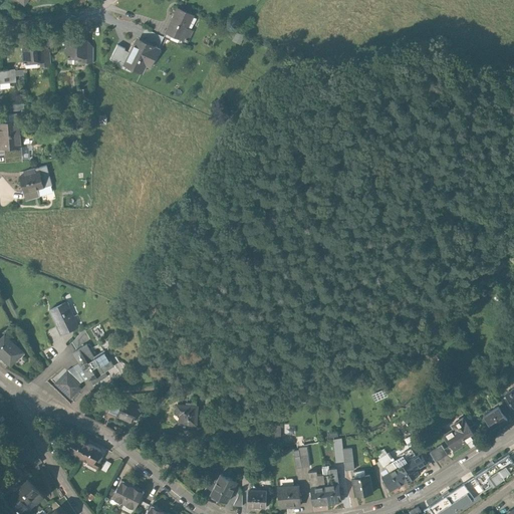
[(167,31),(183,38),(194,14),(178,7),(167,31)]
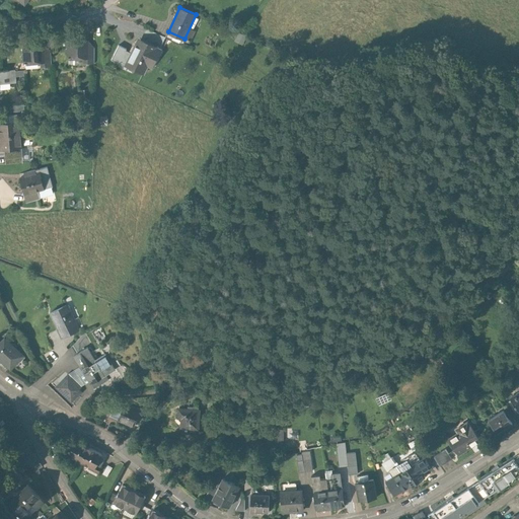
[(141,39),(159,48),(164,38),(146,28),(141,39)]
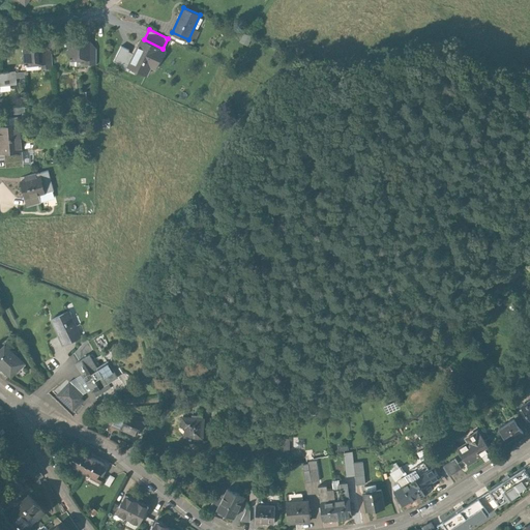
[(190,40),(188,39),(172,32),(169,38),(187,48),(190,40)]
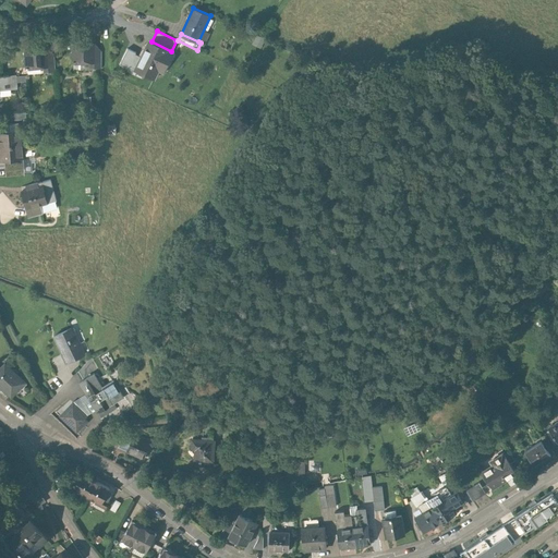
[(166,62),(171,51),(152,41),(147,50),(145,48),(135,68),(155,77),(158,70),(158,69),(161,60),(166,62)]
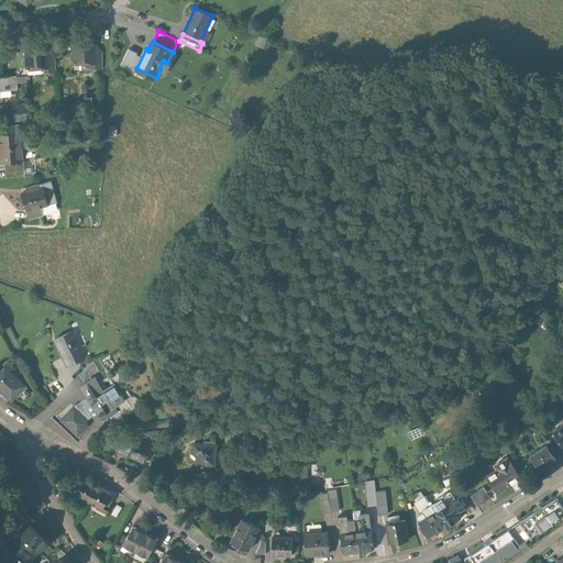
[(74,62),(95,62),(96,52),(96,44),(74,44),(74,51),(73,52),(72,58),(74,59),(74,62)]
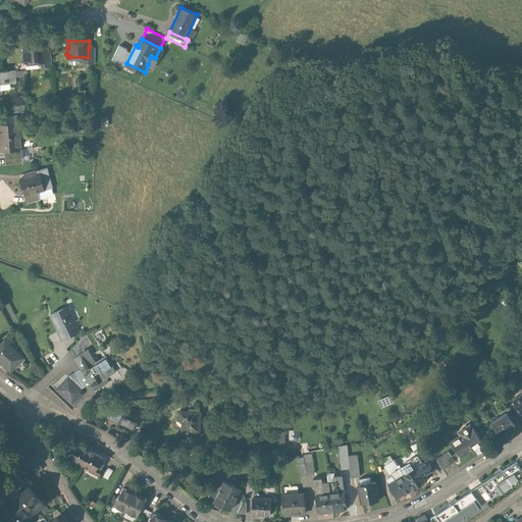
[(24,63),(44,62),(45,62),(45,52),(44,45),(23,46),(23,53),(22,54),(22,59),(24,60),(24,63)]
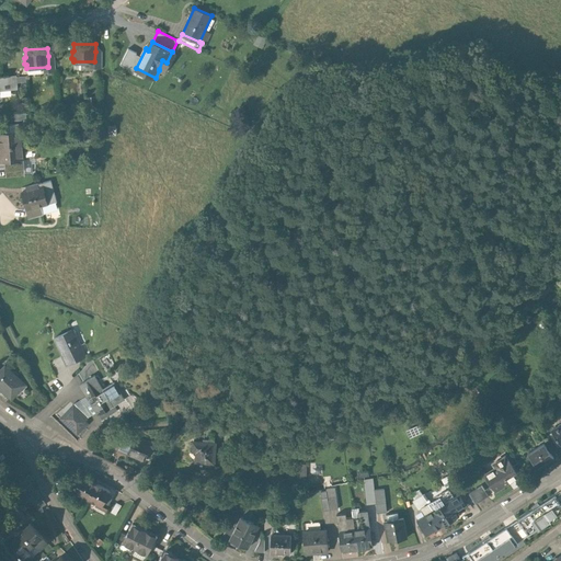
[(0,89),(16,88),(15,75),(0,76),(0,89)]
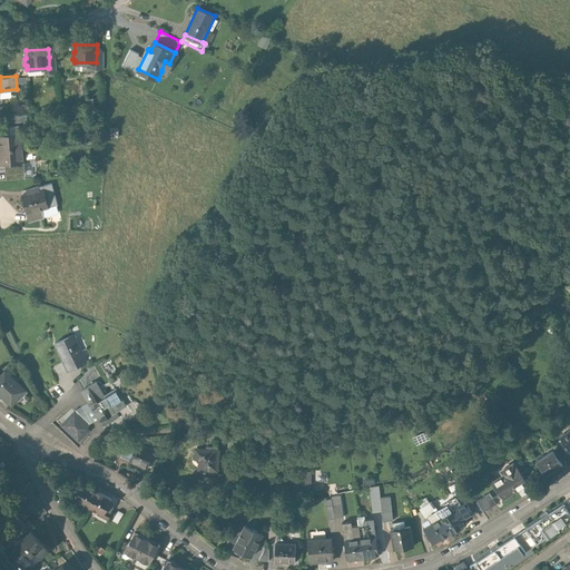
[(0,149),(22,148),(22,141),(23,141),(22,133),(21,133),(18,126),(10,127),(8,134),(0,134),(0,149)]
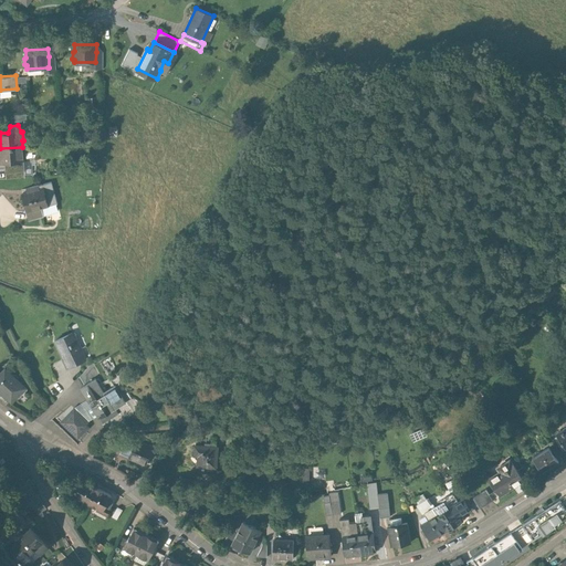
[(23,154),(22,147),(0,148),(0,164),(6,164),(7,173),(24,171),(23,161),(25,161),(24,153),(23,154)]
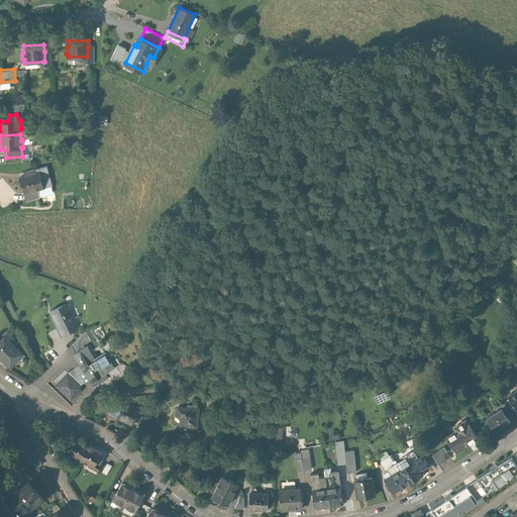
[(23,185),(27,200),(39,197),(37,191),(53,187),(46,167),(35,170),(34,170),(26,172),(27,175),(20,177),(22,185),(23,185)]
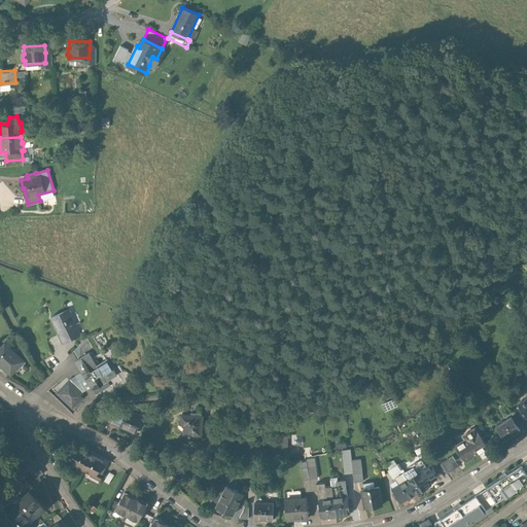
[(50,318),(62,344),(79,336),(68,311),(50,318)]
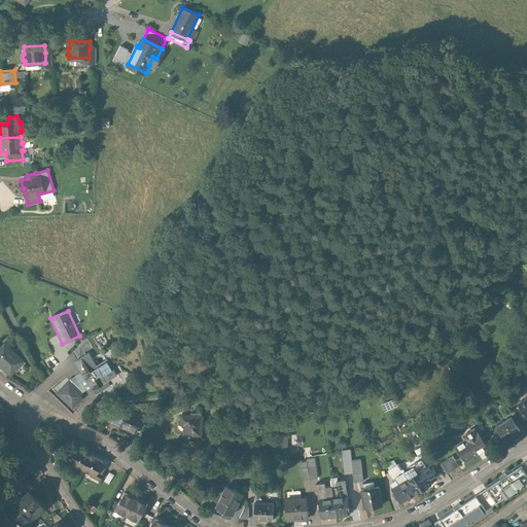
[(82,375),(98,364),(84,343),(77,348),(82,356),(74,361),(82,375)]
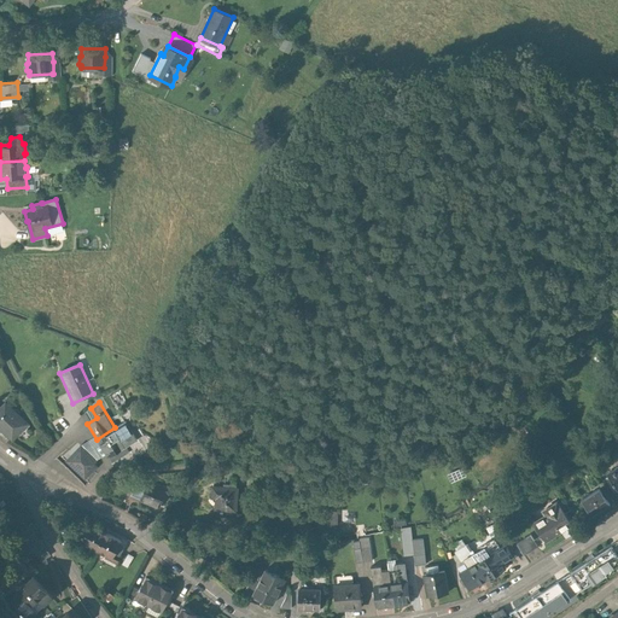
[(0,410),(0,433),(11,445),(24,431),(15,421),(17,419),(4,407),(0,410)]
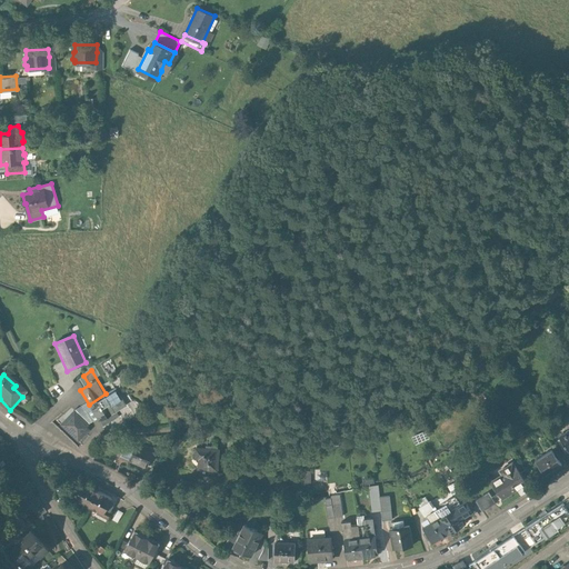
[(116,388),(106,393),(89,405),(99,420),(102,419),(106,425),(118,416),(115,410),(133,399),(128,391),(120,396),(116,388)]
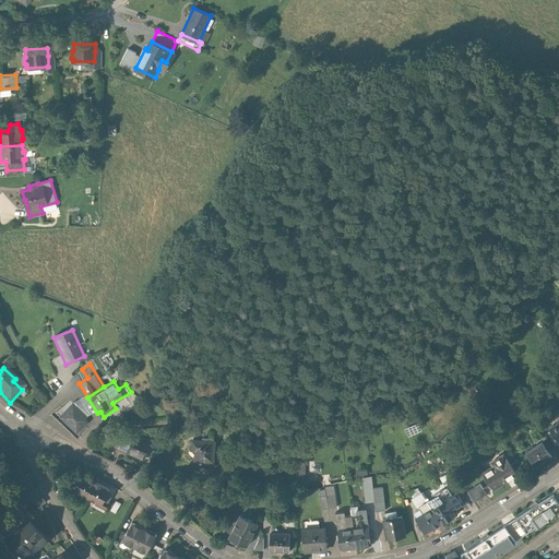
[(80,414),(72,406),(59,419),(76,437),(86,426),(84,424),(86,421),(79,414),(80,414)]
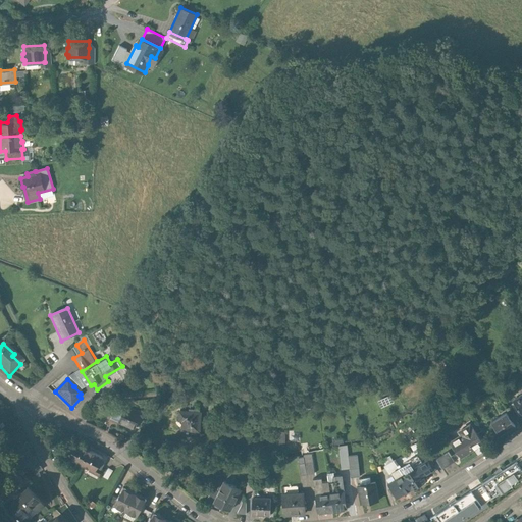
[(521,393),(513,400),(521,414),(521,393)]
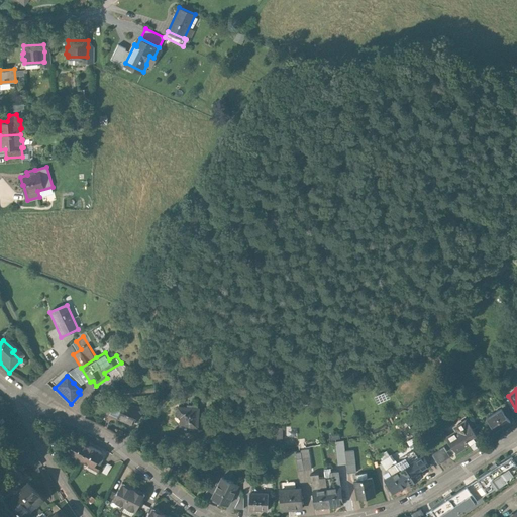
[(118,419),(133,424),(139,409),(119,402),(114,401),(108,417),(117,421),(118,419)]
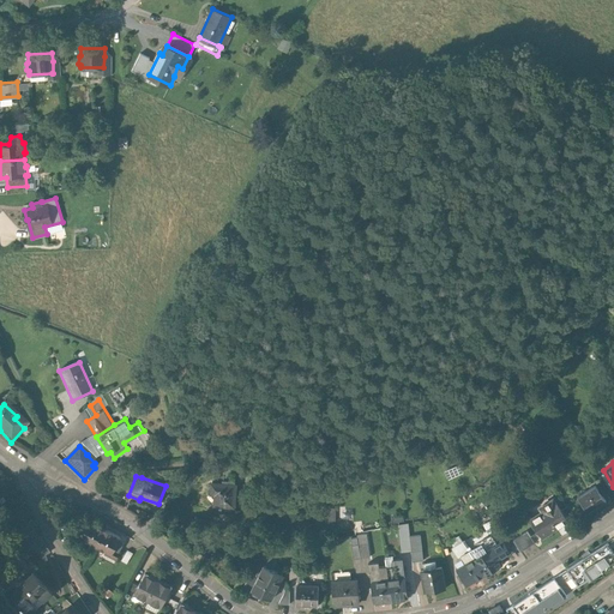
[(214,511),(234,512),(235,483),(233,483),(234,480),(223,480),(223,482),(212,482),(211,492),(215,492),(214,511)]
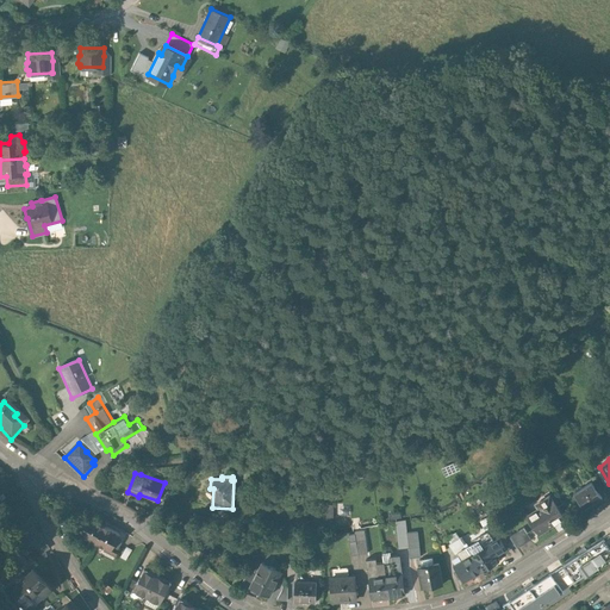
[(585,510),(603,498),(591,483),(574,495),(585,510)]
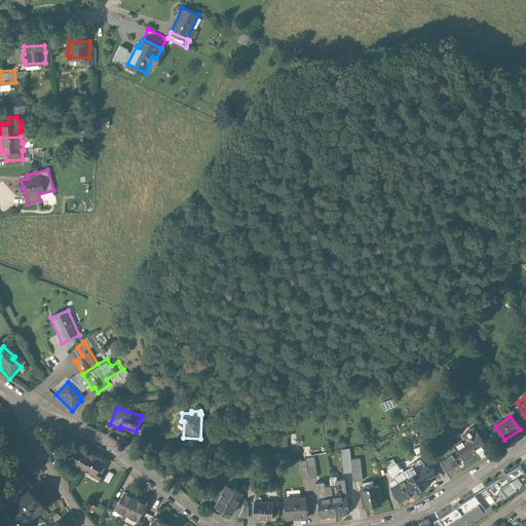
[(465,463),(487,449),(475,429),(465,436),(470,442),(456,450),(465,463)]
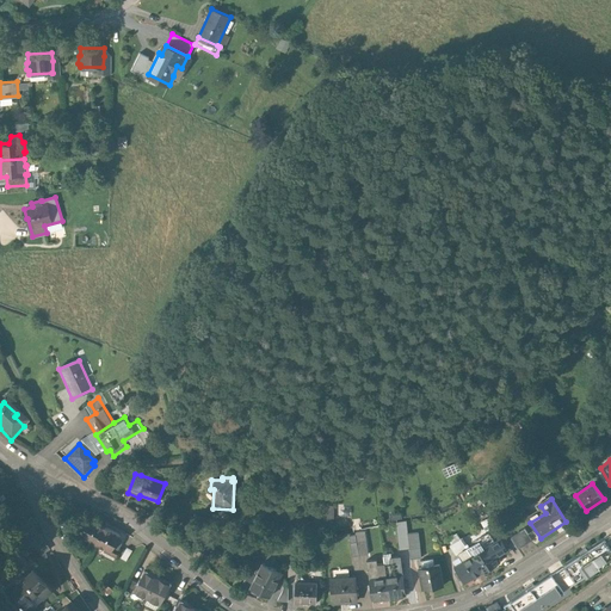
[(93,550),(103,531),(87,524),(80,536),(74,534),(71,541),(82,548),(82,545),(93,550)]
